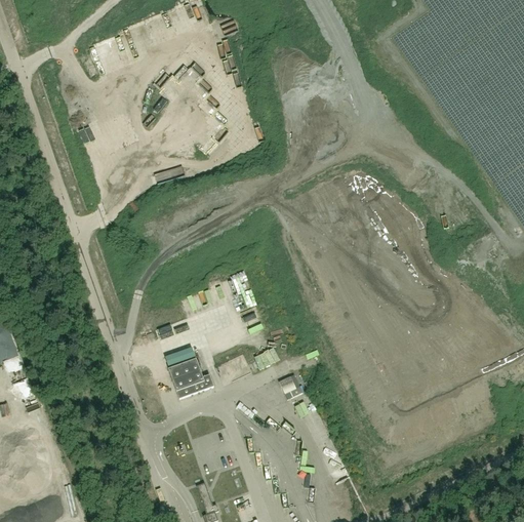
[(13,19),(17,7),(13,6),(9,17),(13,19)]
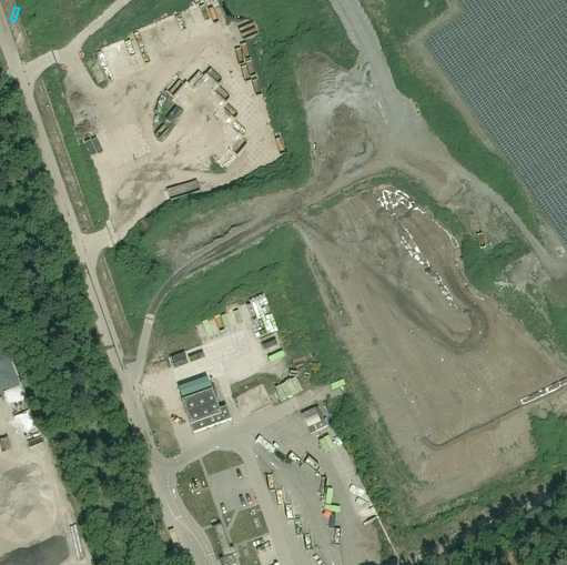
[(240,40),(234,42),(239,57),(244,56),(240,40)]
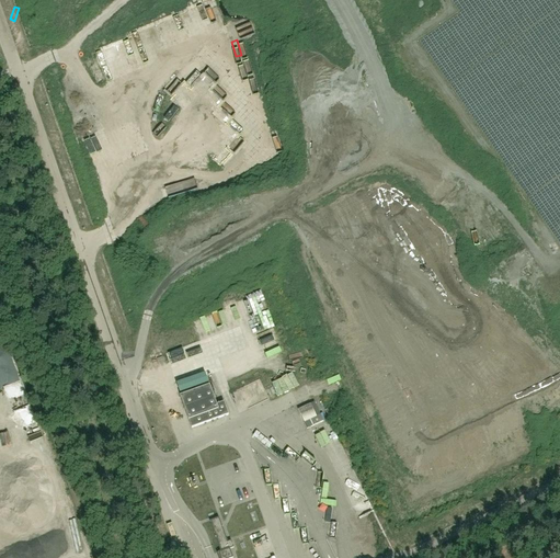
[(235,146),(243,137),(240,133),(230,141),(235,146)]
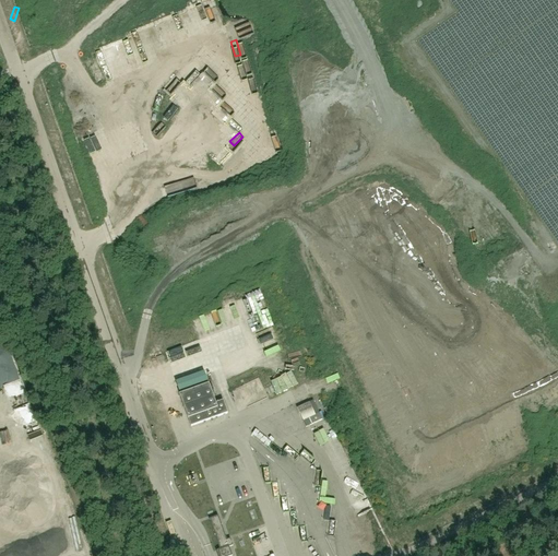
[(203,137),(194,149),(200,152),(208,140),(203,137)]
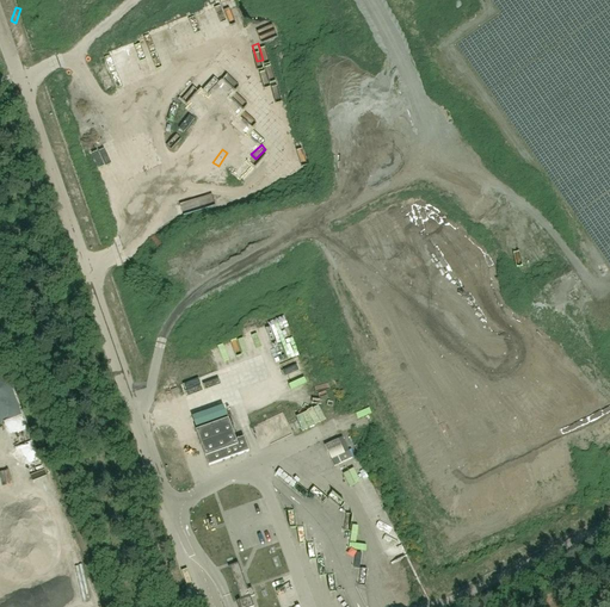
[(73,163),(65,166),(75,198),(84,194),(73,163)]
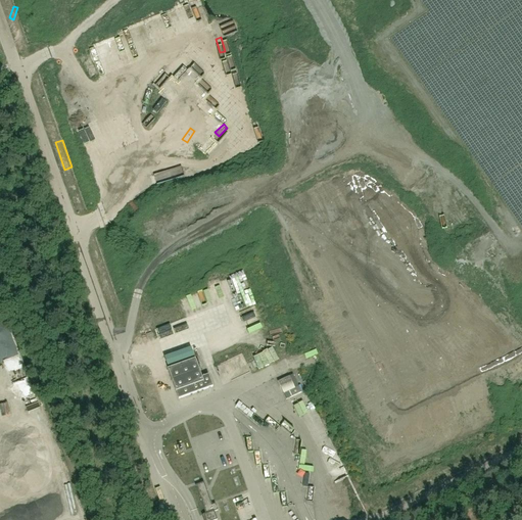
[(103,154),(107,152),(103,143),(98,145),(103,154)]
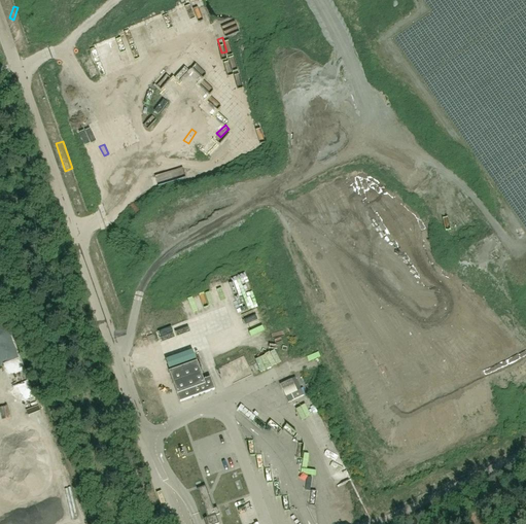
[(77,204),(83,203),(80,189),(74,190),(77,204)]
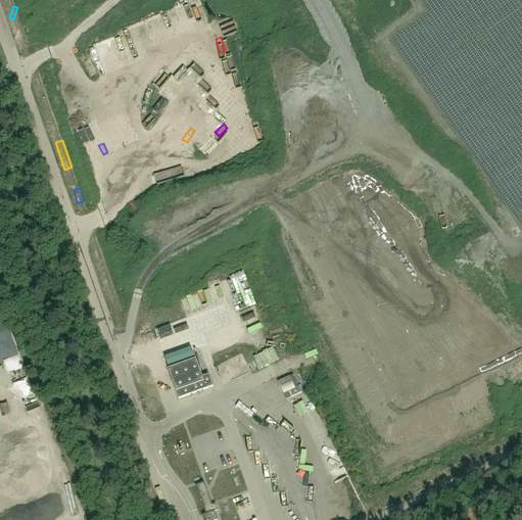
[(476,189),(469,195),(475,201),(481,195),(476,189)]
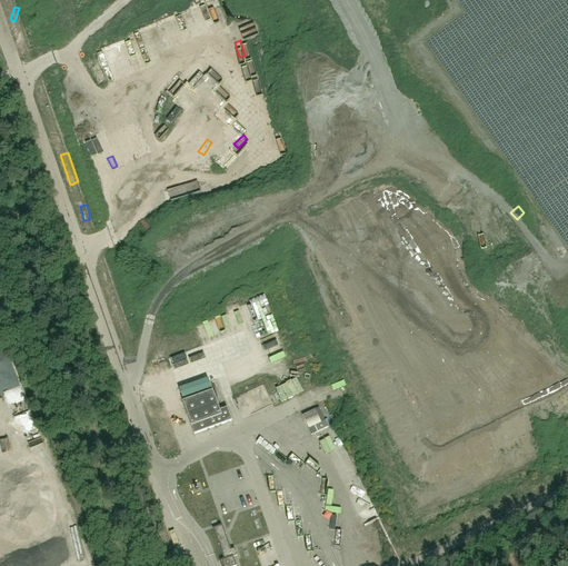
[(440,338),(445,346),(457,339),(454,331),(440,338)]
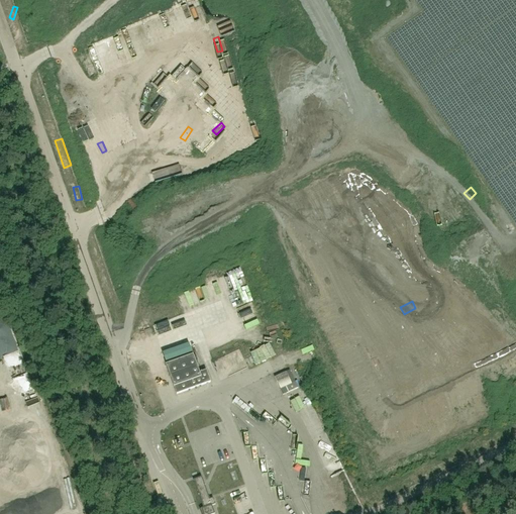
[(189,336),(163,346),(166,355),(193,346),(189,336)]
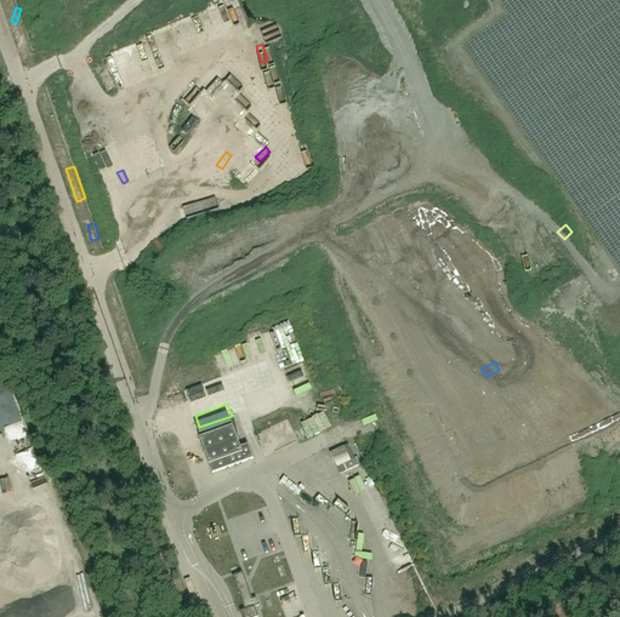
[(239,445),(232,423),(199,434),(211,470),(252,456),(248,441),(239,445)]
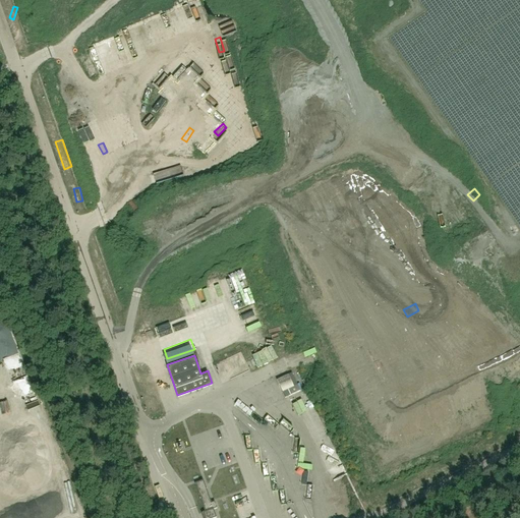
[(230,361),(225,362),(227,368),(222,370),(224,377),(242,370),(238,355),(229,358),(230,361)]
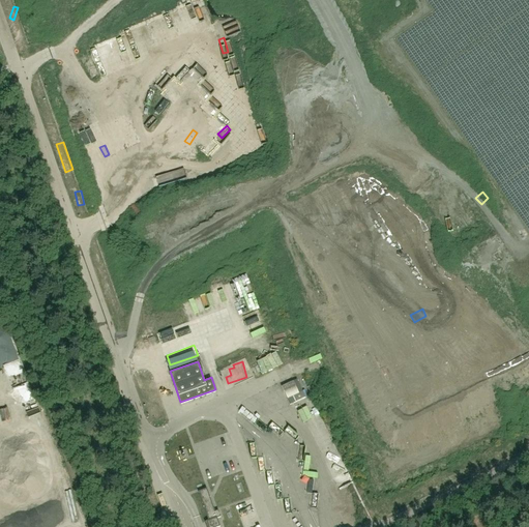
[(298,390),(292,379),(281,384),(286,396),(289,402),(294,400),(304,394),(301,389),(298,390)]
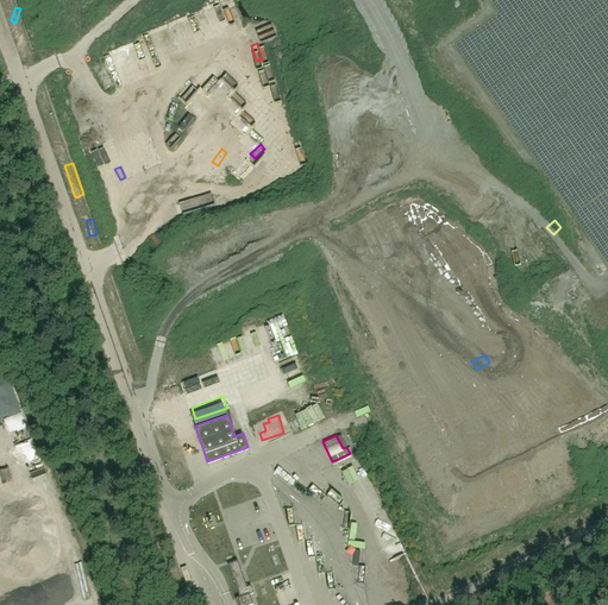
[(357,490),(374,483),(368,467),(350,473),(357,490)]
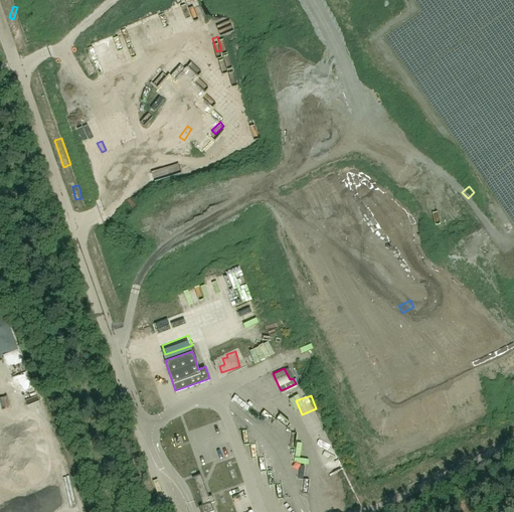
[(214,420),(218,432),(227,429),(223,417),(214,420)]
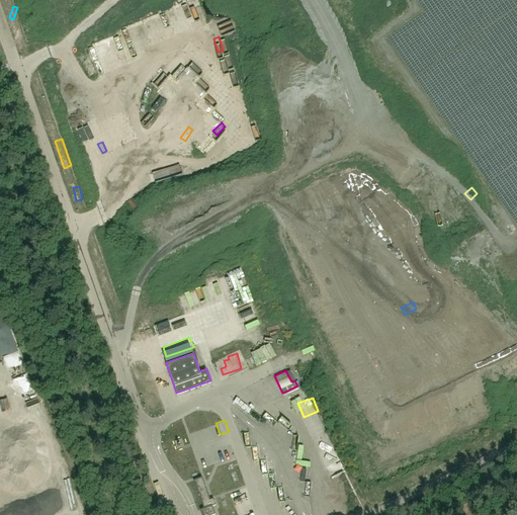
[(334,448),(328,451),(335,464),(341,462),(334,448)]
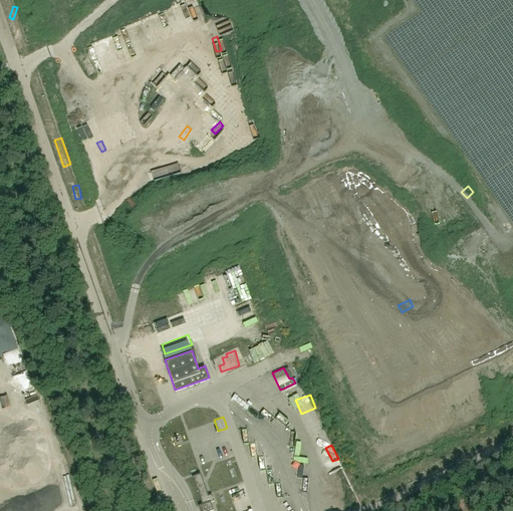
[(210,500),(213,499),(213,498),(212,499),(210,493),(208,494),(200,471),(192,474),(202,502),(199,503),(202,510),(209,510),(213,508),(210,500)]
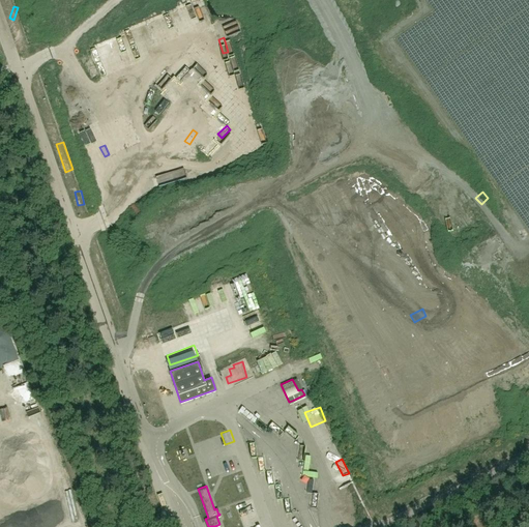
[(145,525),(159,520),(156,514),(143,518),(145,525)]
